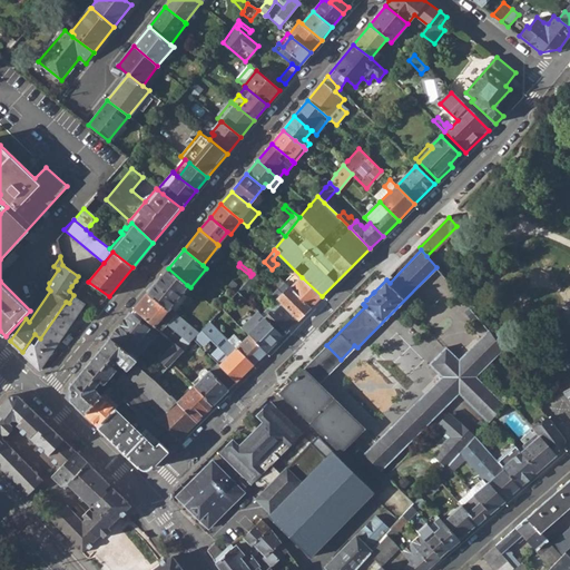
[(249,271),(253,274),(259,266),(256,263),(249,271)]
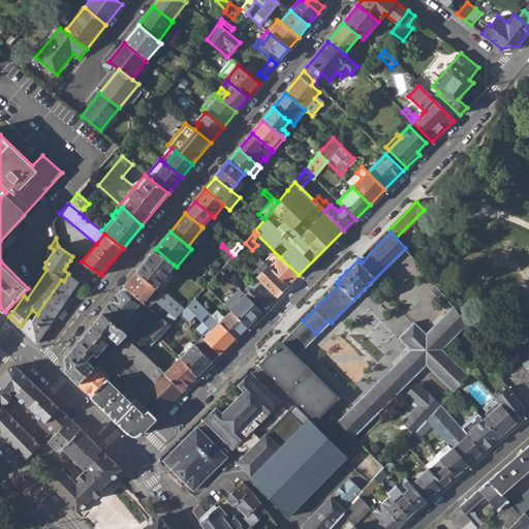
[(156,287),(158,285),(169,271),(174,265),(156,249),(137,271),(156,287)]
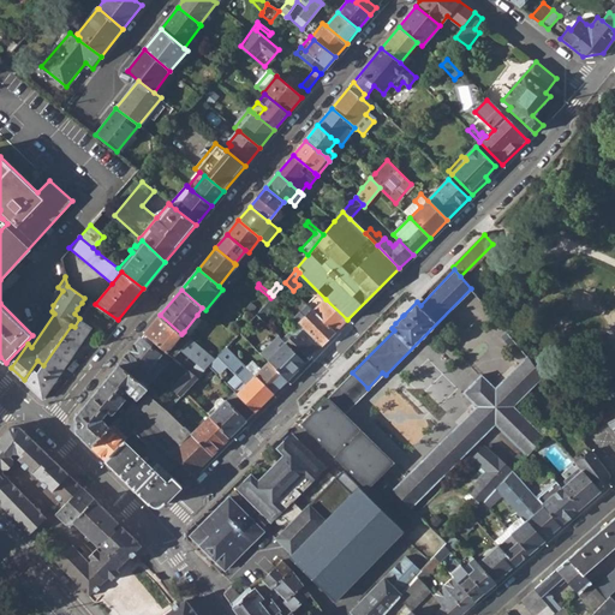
[(270,298),(256,314),(261,317),(278,300),(273,296),(270,298)]
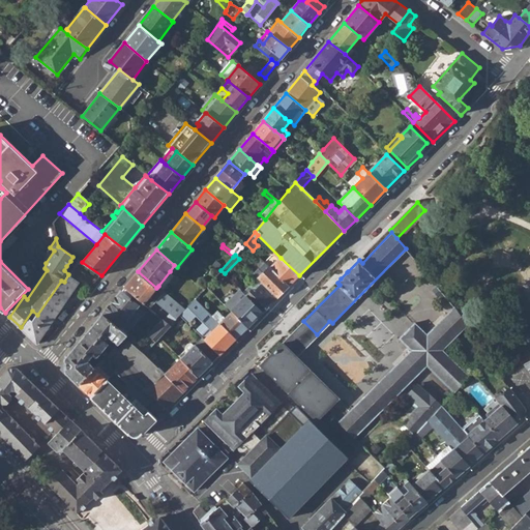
[(299,275),(281,258),(270,268),(289,286),(299,275)]
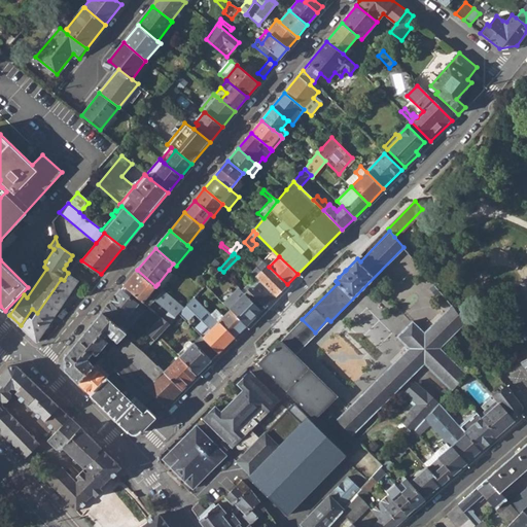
[(261,281),(276,295),(287,284),(269,267),(264,261),(252,272),(256,275),(261,281)]
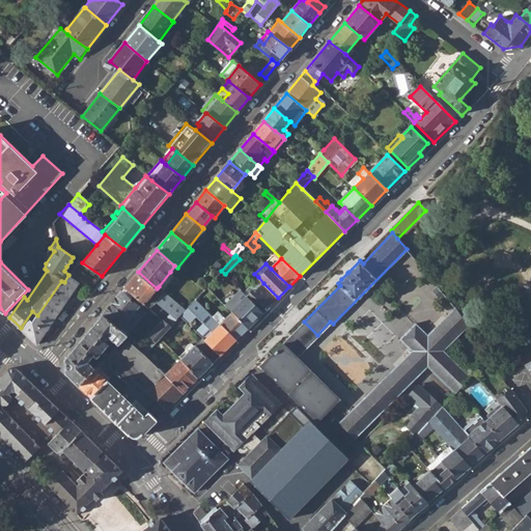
[(177,268),(174,266),(170,272),(173,275),(178,269),(177,268)]
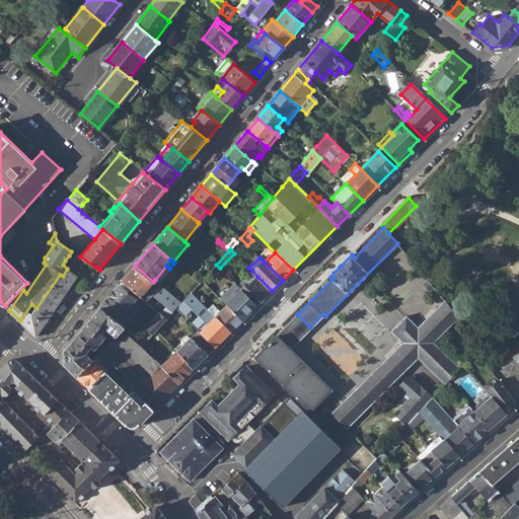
[(202,280),(210,288),(220,279),(224,282),(228,276),(220,268),(216,265),(202,280)]
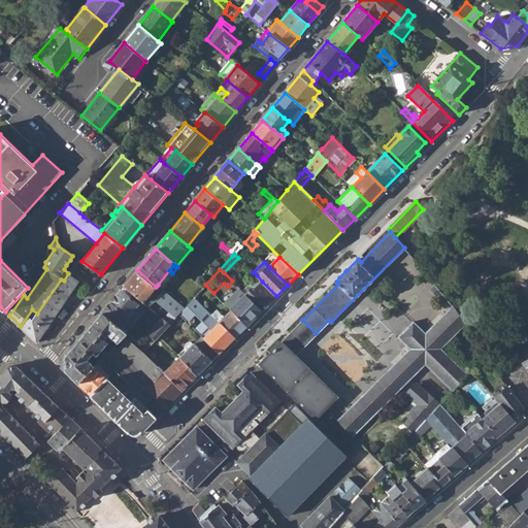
[(149,307),(168,324),(178,314),(185,306),(180,303),(158,285),(156,287),(137,270),(124,287),(149,307)]
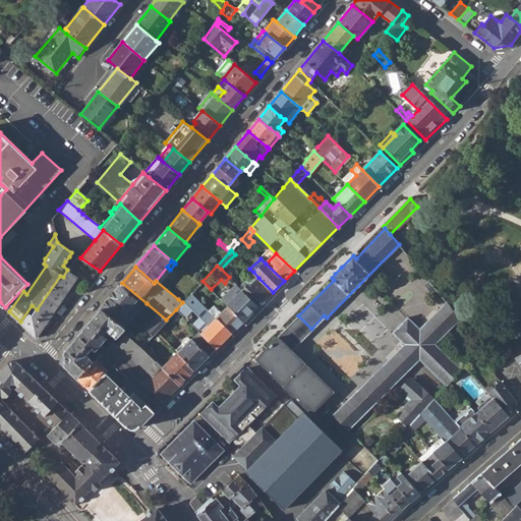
[(20,322),(37,338),(78,277),(67,270),(63,277),(60,276),(37,309),(32,305),(20,322)]
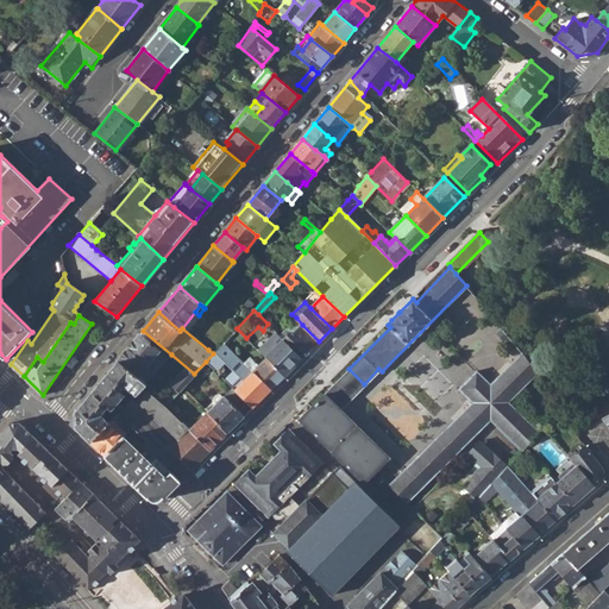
[(296,318),(278,336),(283,339),(290,332),(293,334),(302,325),(296,318)]
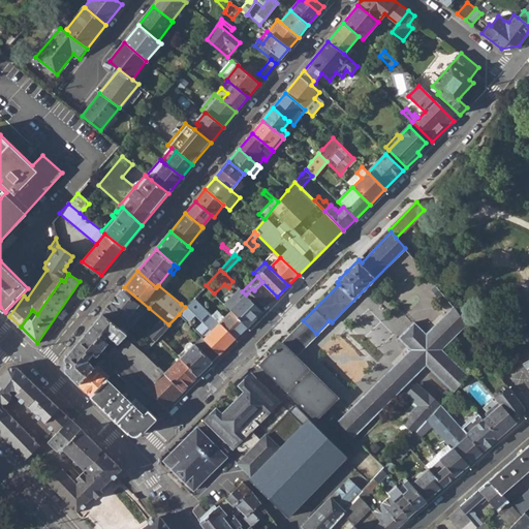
[(247,296),(262,311),(277,297),(262,282),(254,290),(252,288),(246,294),(247,296)]
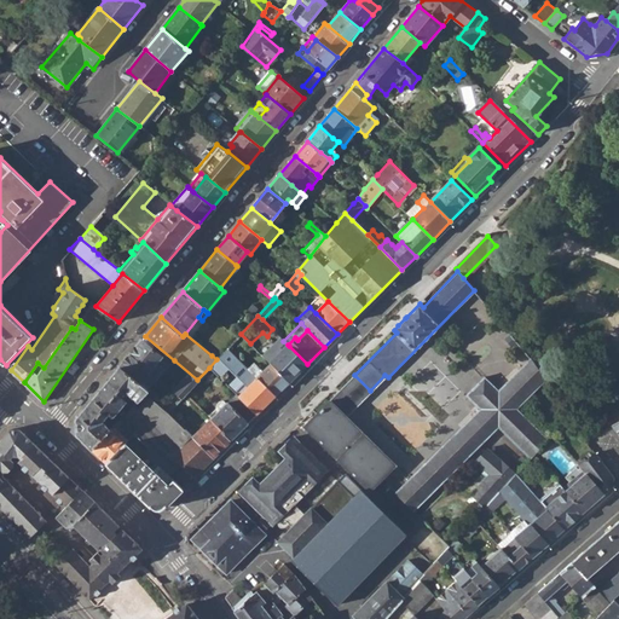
[(129,354),(150,371),(162,357),(142,340),(129,354)]
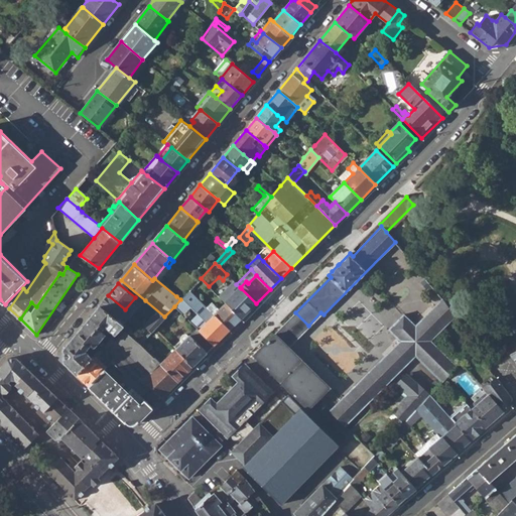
[(216,292),(221,298),(225,295),(227,293),(220,288),(216,292)]
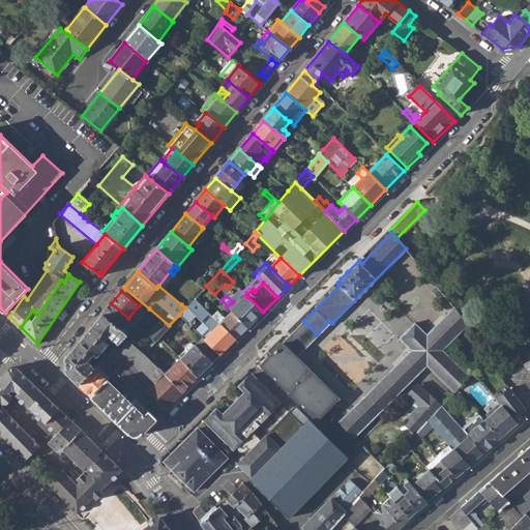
[(236,307),(231,303),(227,306),(233,312),(247,327),(263,312),(247,296),(236,307)]
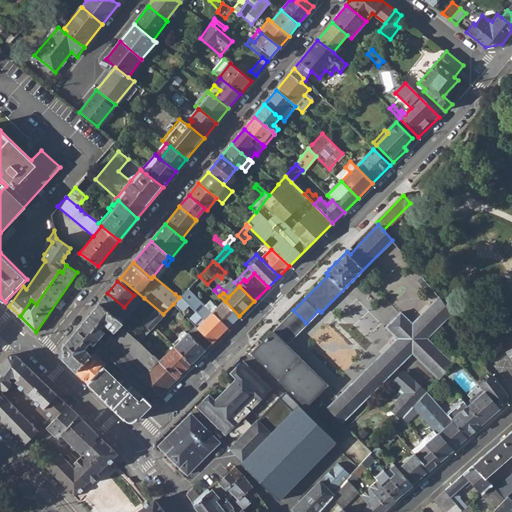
[(195,325),(198,328),(213,313),(188,288),(183,293),(179,297),(173,304),(195,325)]
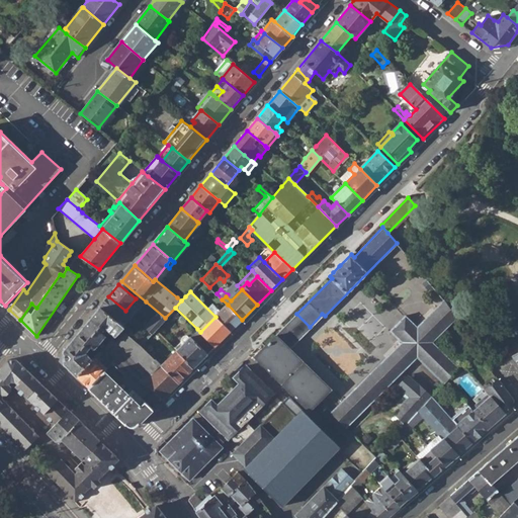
[(99,308),(116,322),(125,311),(108,296),(99,308)]
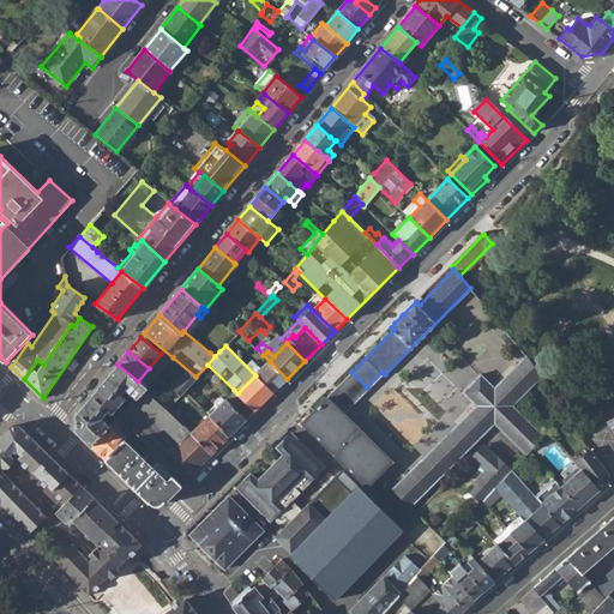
[(494,423),(525,456),(529,451),(543,437),(512,404),(540,378),(525,356),(494,386),(481,373),(463,391),(476,404),(391,487),(409,506),(494,423)]
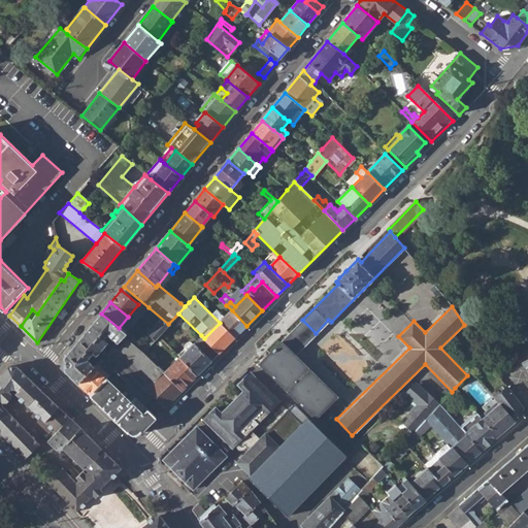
[(150,334),(155,339),(159,335),(168,324),(149,307),(135,323),(150,334)]
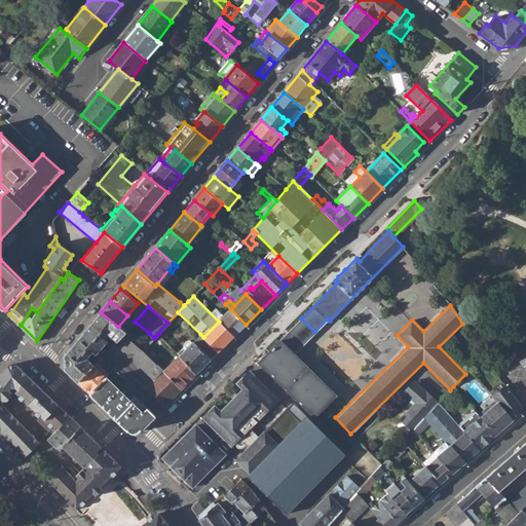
[(219,322),(233,336),(246,325),(231,309),(219,322)]
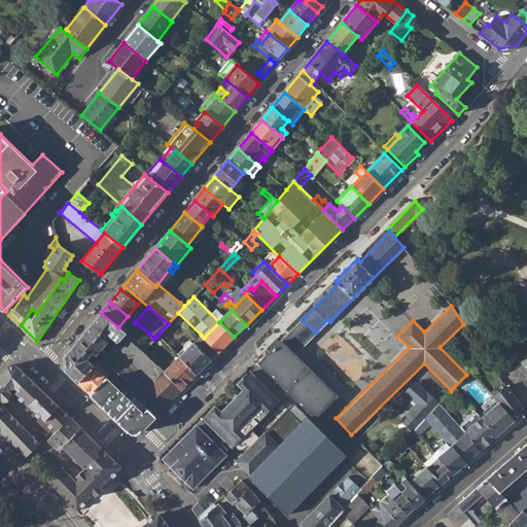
[(78,382),(94,365),(86,359),(93,352),(95,354),(98,354),(107,342),(103,339),(106,336),(108,338),(110,336),(117,341),(125,335),(125,334),(118,327),(101,313),(65,357),(66,371),(78,382)]
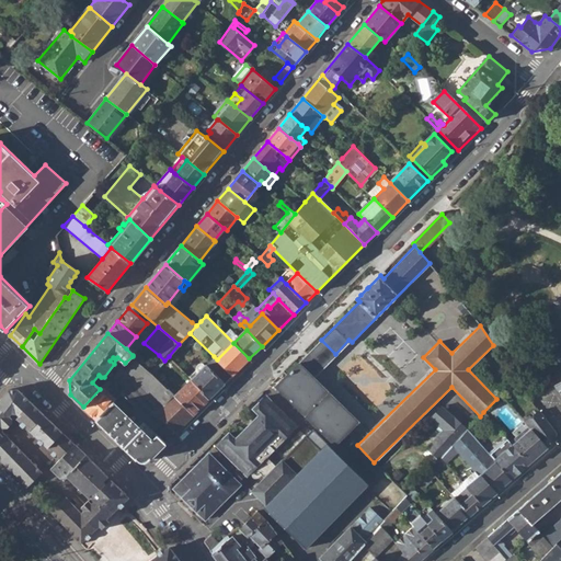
[(356,424),(358,422),(313,376),(335,354),(321,340),(308,352),(296,365),(313,382),(304,392),(331,419),(341,409),(356,424)]
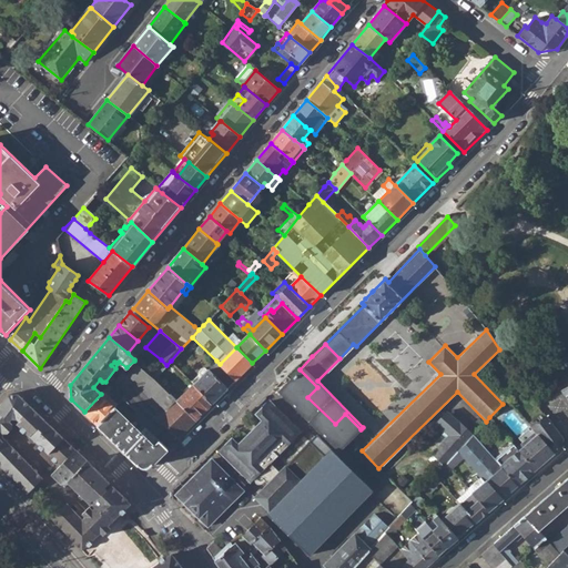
[(220,364),(236,381),(252,363),(236,347),(220,364)]
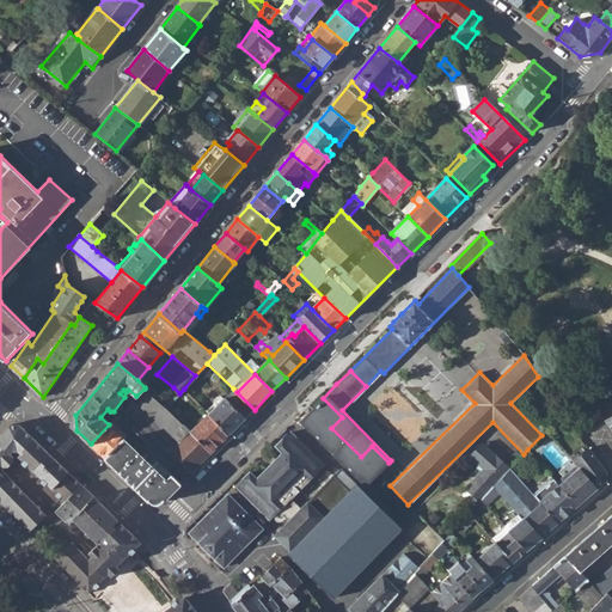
[(173,387),(160,402),(166,407),(179,393),(173,387)]
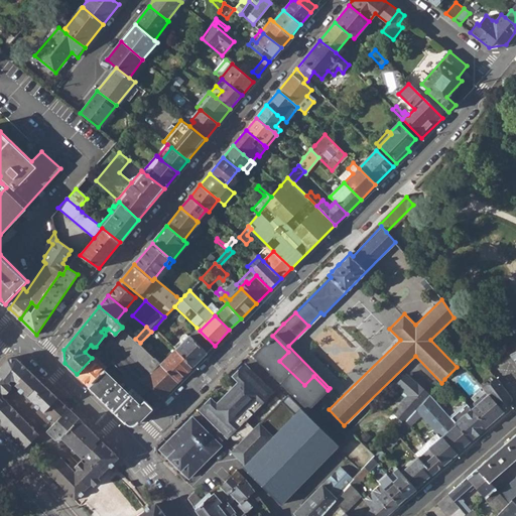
[(136,391),(141,396),(151,386),(162,397),(178,381),(161,364),(140,343),(135,339),(122,328),(115,334),(100,350),(112,361),(125,374),(121,378),(135,392),(136,391)]
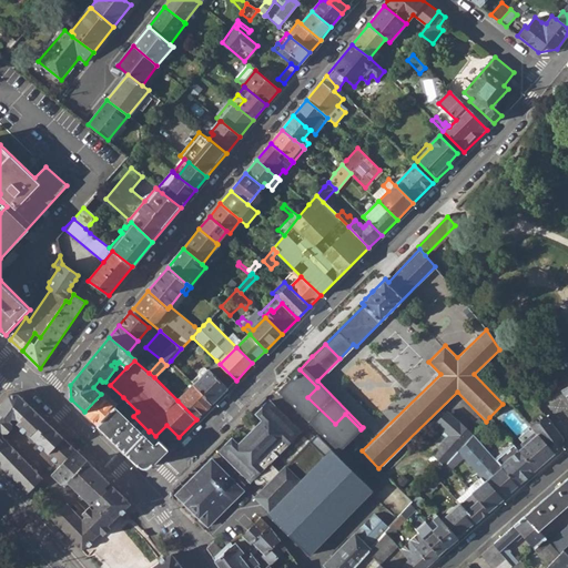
[(194,384),(213,403),(236,381),(220,364),(216,361),(194,384)]
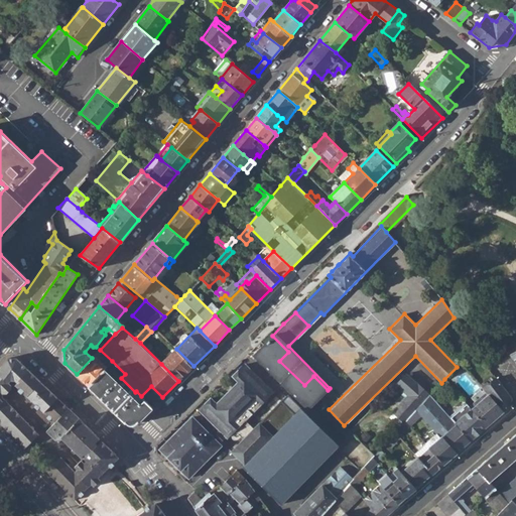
[(288,352),(272,336),(263,345),(279,361),(288,352)]
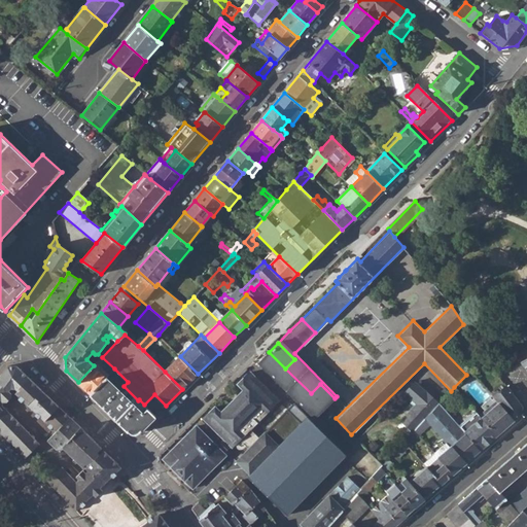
[(258,362),(315,417),(325,408),(311,393),(285,369),(269,352),(258,362)]
